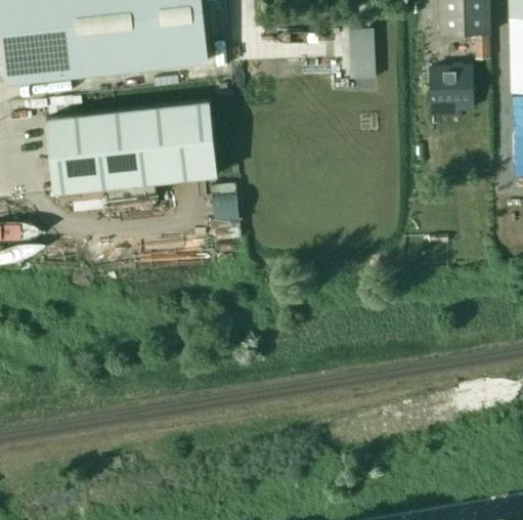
[(0,41),(5,86),(155,70),(147,0),(0,0),(0,41)]
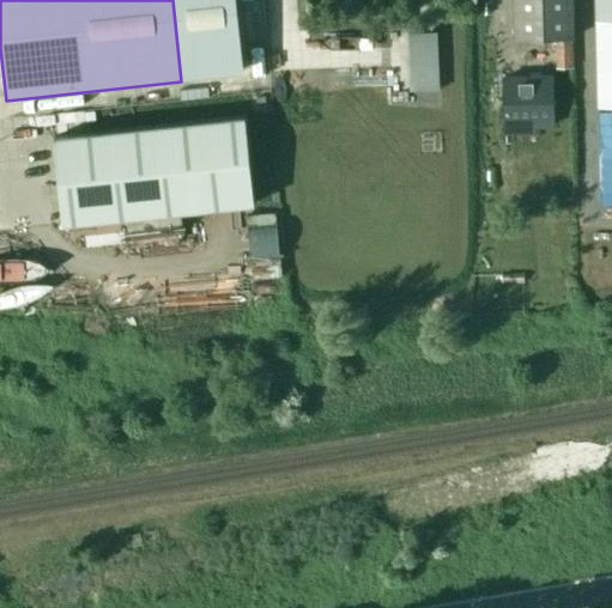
[(173,0),(181,81),(243,76),(234,0),(173,0)]
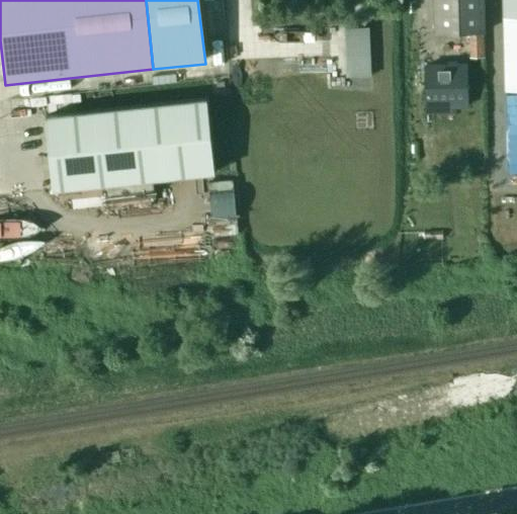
[(432,0),(433,35),(483,34),(482,0),(432,0)]
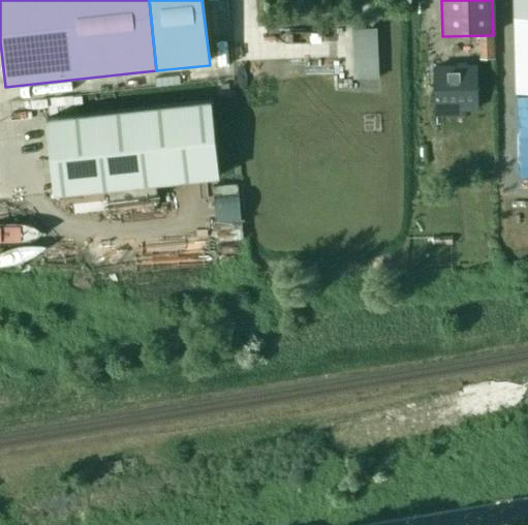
[(527,92),(527,0),(513,0),(515,93),(527,92)]
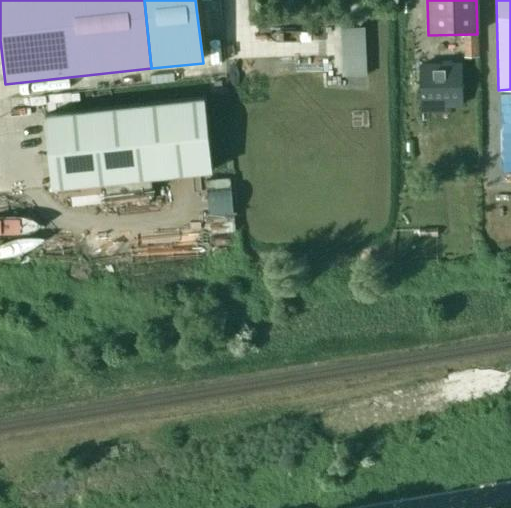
[(339,62),(360,62),(359,30),(338,31),(339,62)]
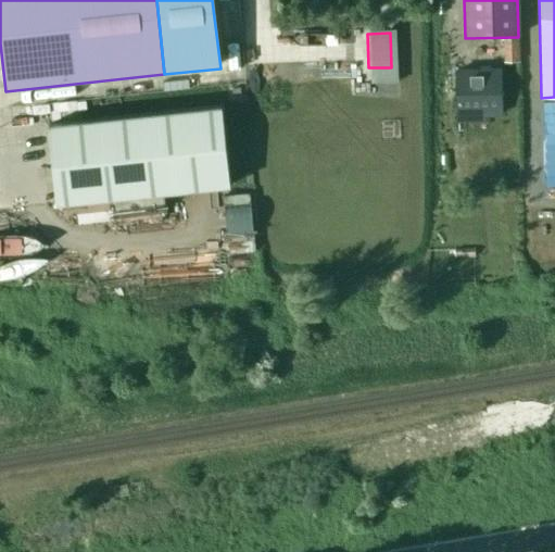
[(502,47),(503,65),(518,65),(518,47),(502,47)]
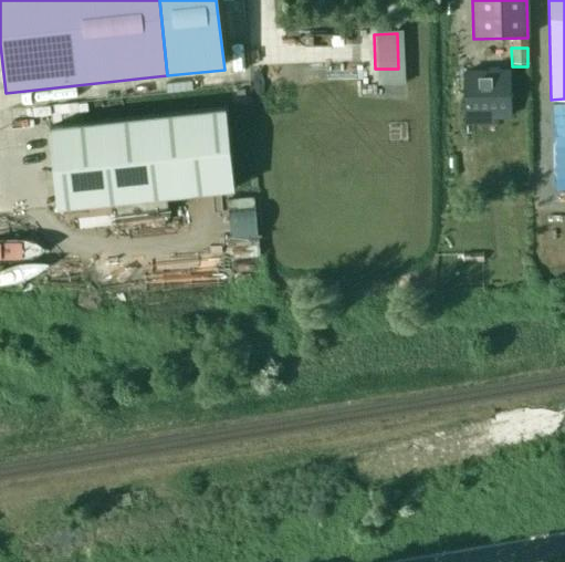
[(509,74),(463,75),(464,136),(466,136),(466,115),(489,115),(489,120),(510,118),(509,74)]
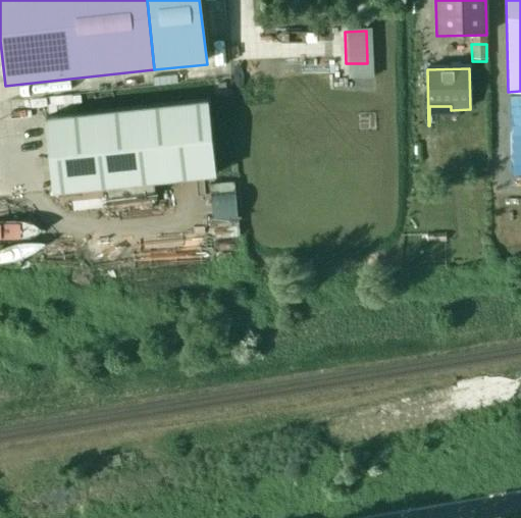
[(216,177),(208,103),(147,110),(155,184),(216,177)]
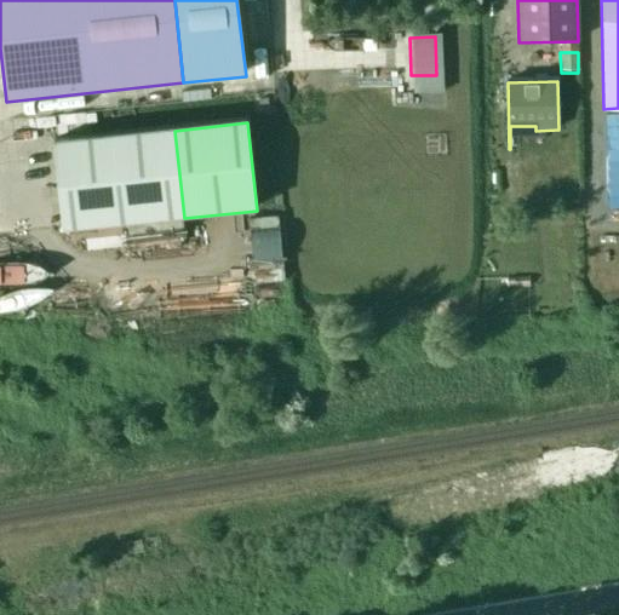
[(64,231),(184,218),(175,131),(55,143),(64,231)]
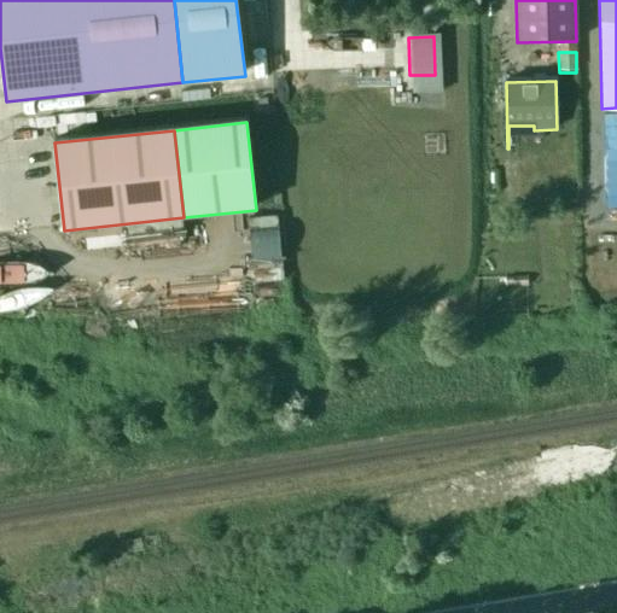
[(0,284),(23,285),(24,267),(0,264),(0,284)]
